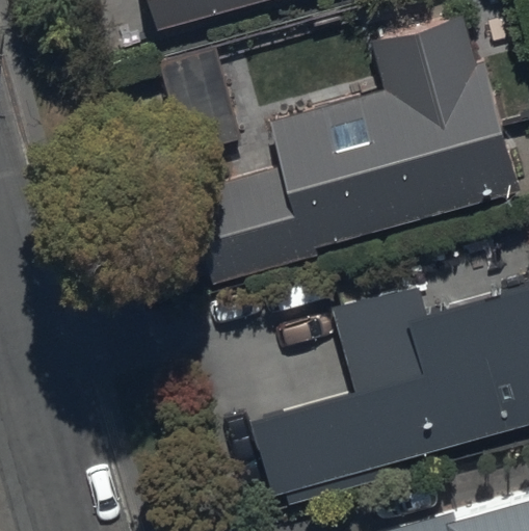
[(146,0),(155,32),(270,0),(146,0)]
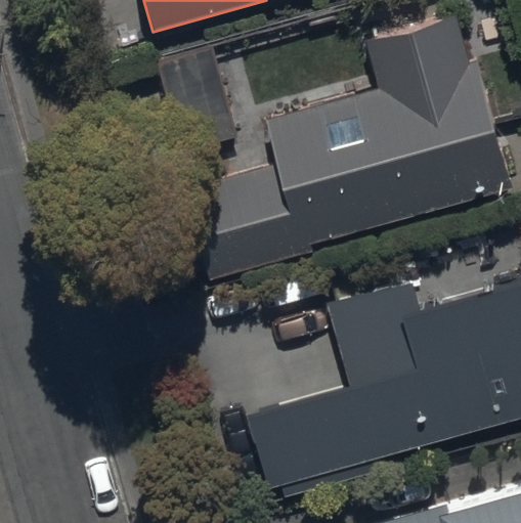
[(264,120),(300,249),(512,188),(476,60),(467,62),(454,19),(365,44),(378,87),(264,120)]
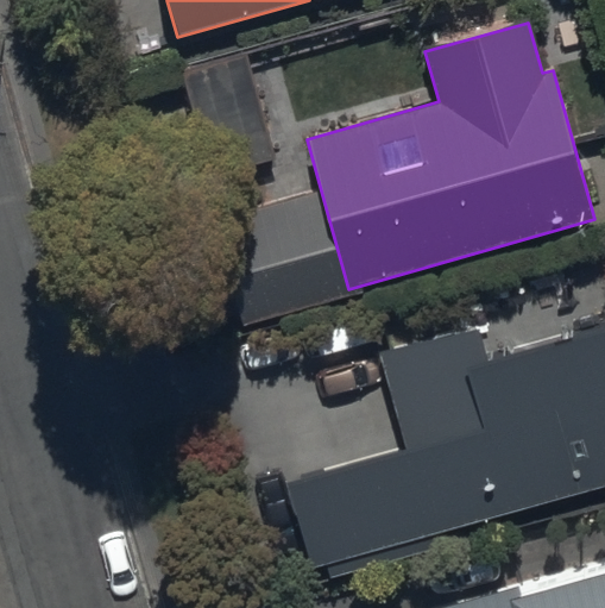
[(245,51),(180,69),(205,160),(270,143),(245,51)]
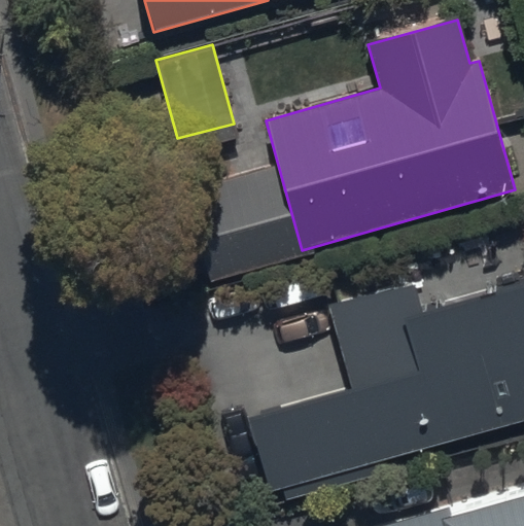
[(384,472),(381,462),(523,421),(523,269),(523,264),(490,273),(495,293),(422,314),(414,285),(329,309),(351,387),(249,416),(274,504),(384,472)]
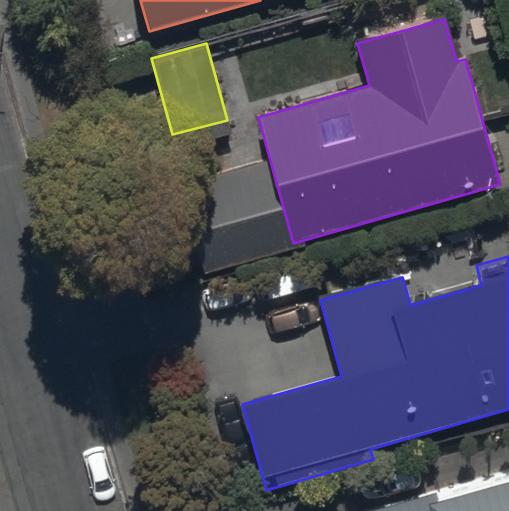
[(508,510),(508,481),(436,505),(431,491),(366,510),(508,510)]
